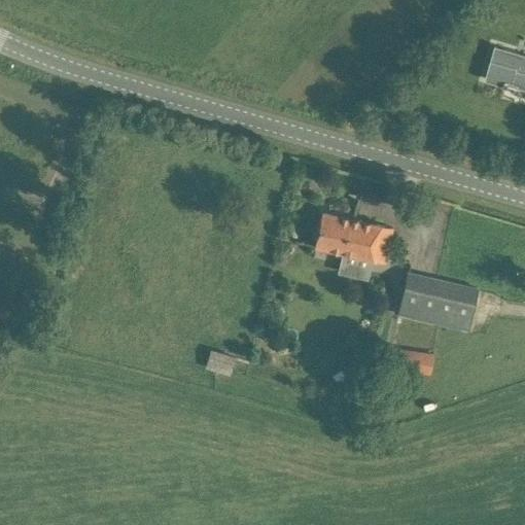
[(484,54),(479,69),(524,83),(524,48),(487,37),(482,53),(484,54)]
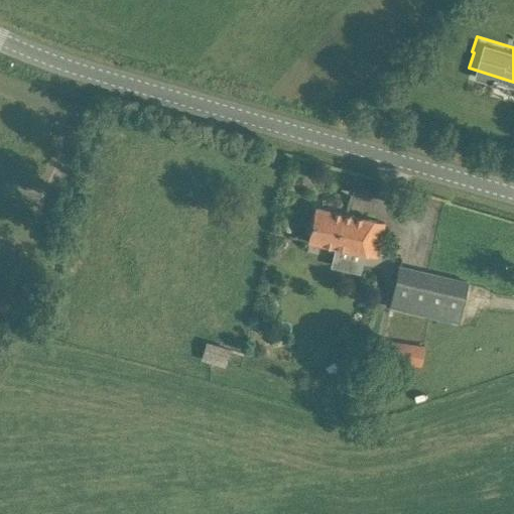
[(310,242),(379,258),(382,244),(386,224),(317,208),(313,228),(310,242)]
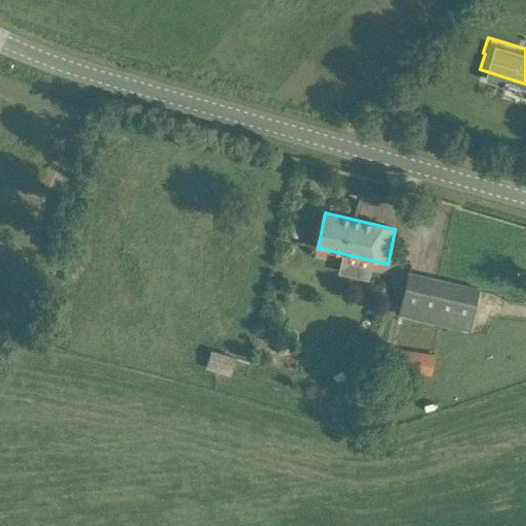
[(401,316),(470,332),(474,309),(480,290),(411,273),(406,293),(401,316)]
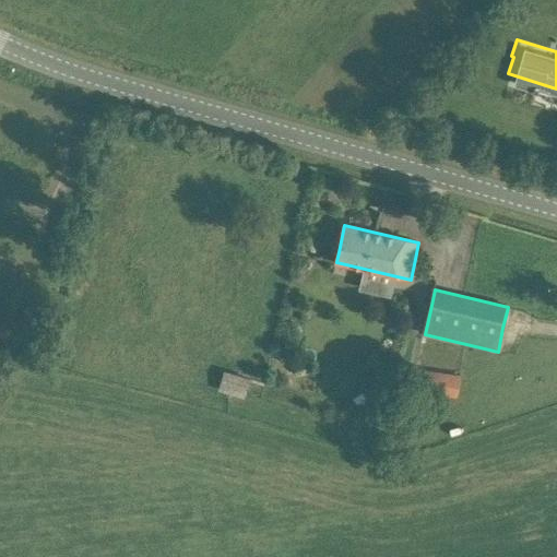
[(421,370),(417,392),(464,399),(467,377),(421,370)]
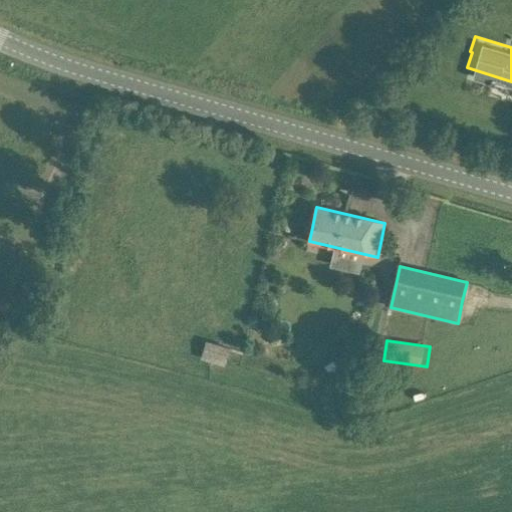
[(196,360),(224,365),(227,346),(199,341),(196,360)]
